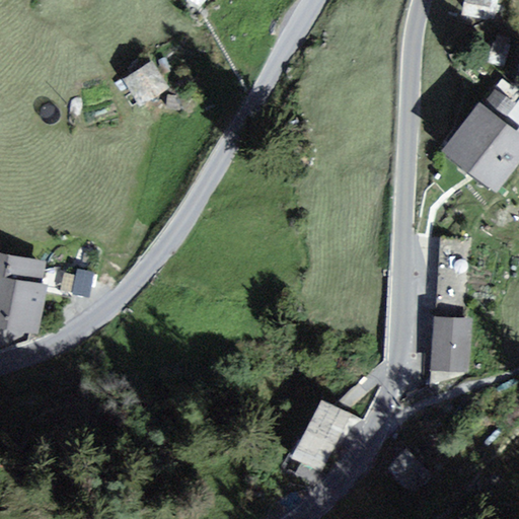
[(182,0),(197,10),(204,0),(182,0)]
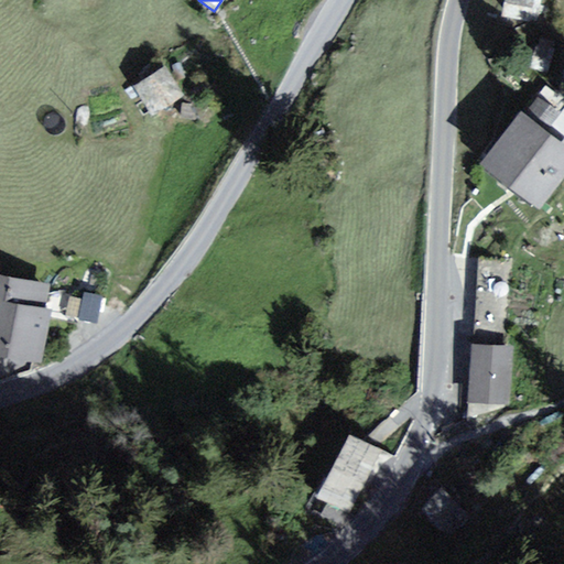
[(532,0),(499,0),(498,15),(531,19),(532,0)]
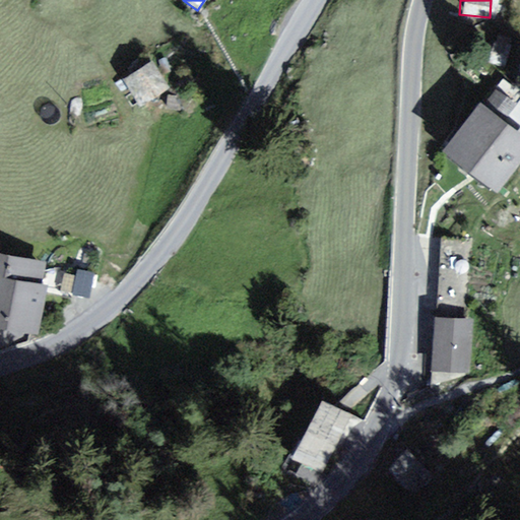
[(144,55),(117,78),(138,103),(166,79),(144,55)]
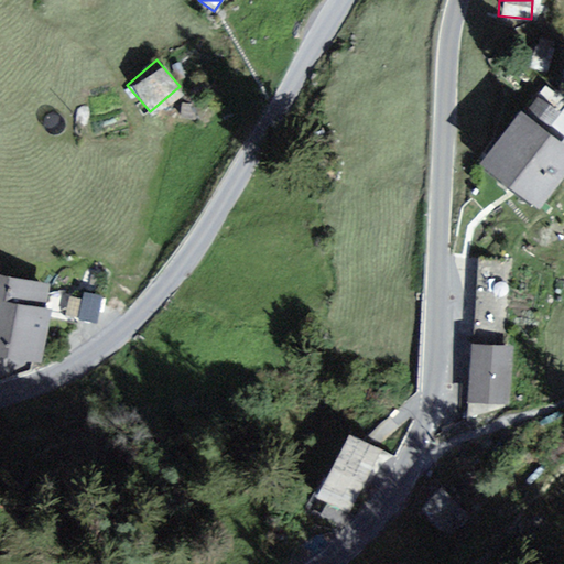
[(527,100),(557,129),(563,120),(563,100),(543,82),(527,100)]
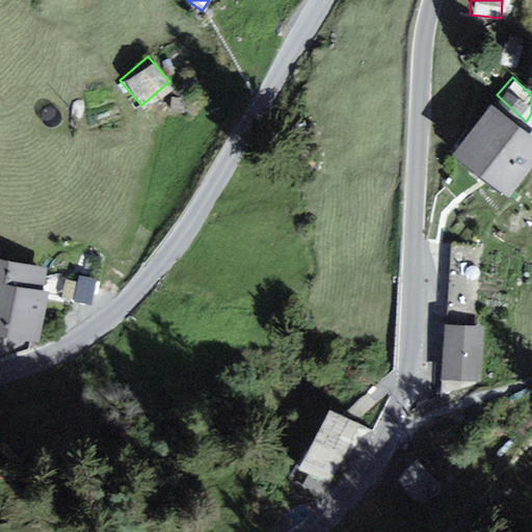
[(531,145),(478,104),(442,151),(497,192),(531,147),(531,145)]
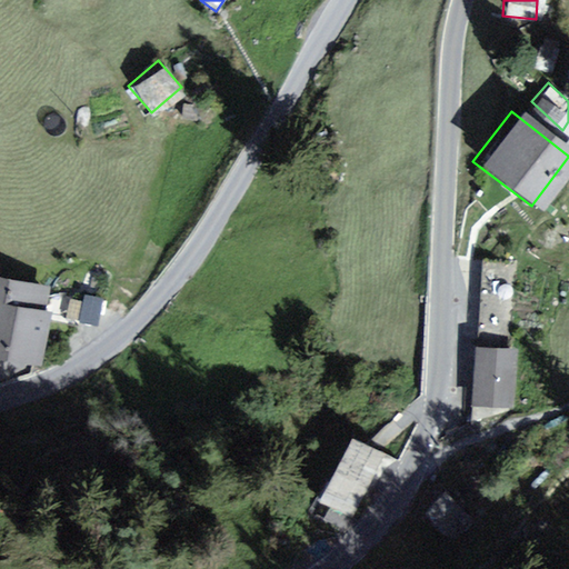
[(48,285),(0,276),(0,351),(36,358),(48,285)]
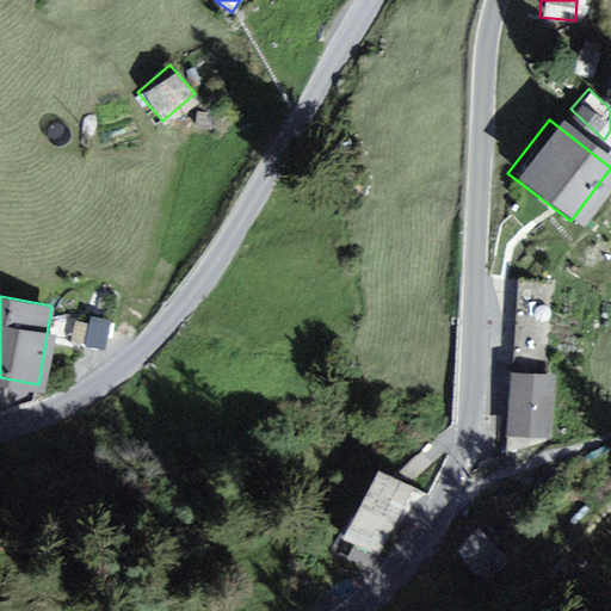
[(555,372),(508,371),(507,437),(553,437),(555,372)]
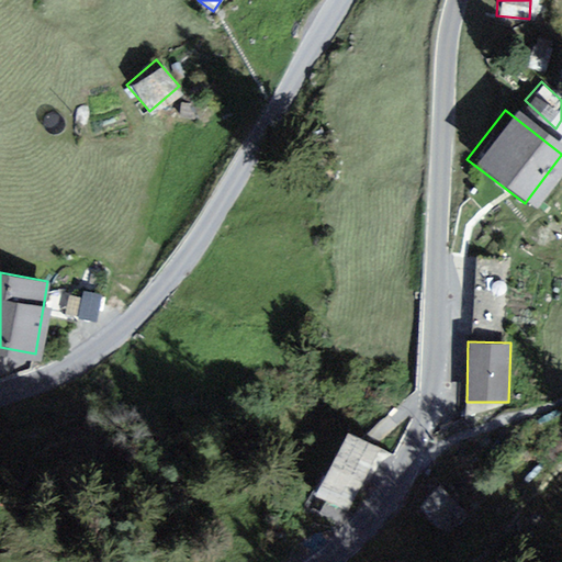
[(352,517),(377,450),(338,436),(313,503),(352,517)]
